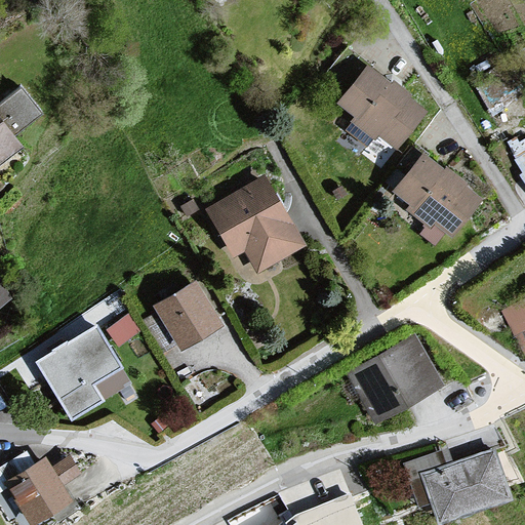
[(367,63),(335,102),(397,151),(429,112),(367,63)]
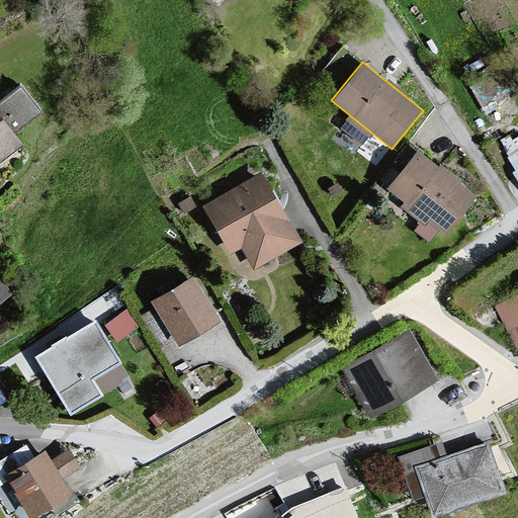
[(0,160),(23,143),(14,132),(26,121),(42,109),(22,83),(0,100),(0,160)]
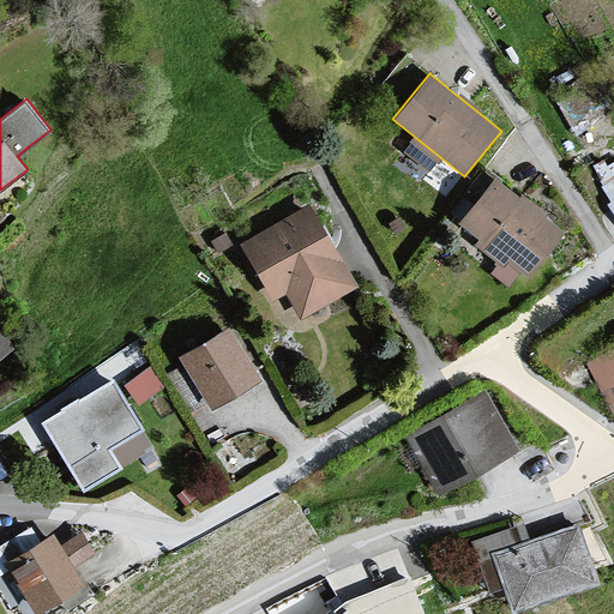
[(613,166),(595,176),(606,209),(613,220),(613,166)]
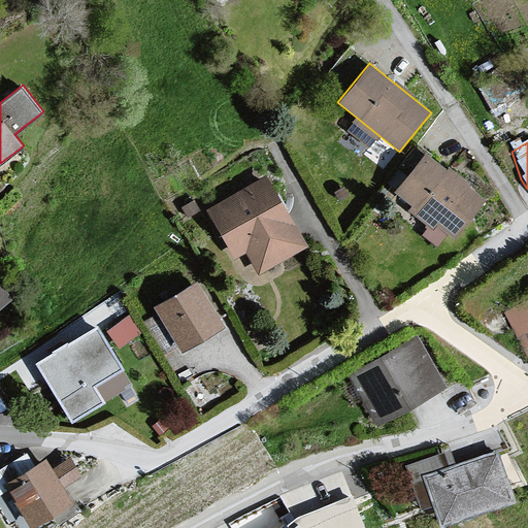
[(426,154),(395,193),(411,205),(408,210),(428,226),(422,233),(438,246),(449,234),(455,239),(486,200),(426,154)]
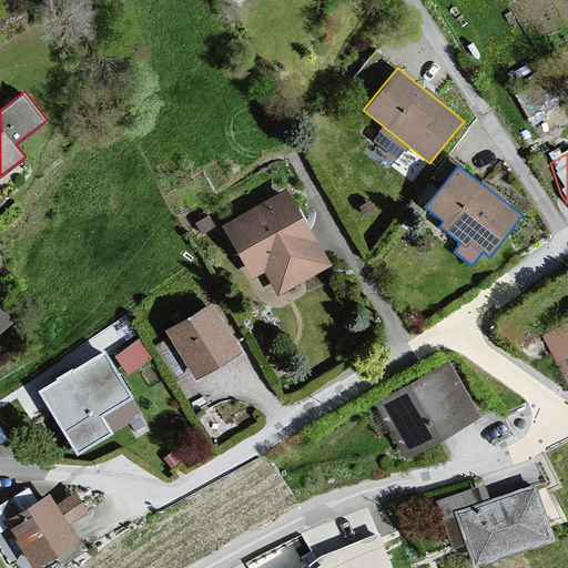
[(288,191),(224,227),(253,277),(267,269),(280,292),(330,264),(288,191)]
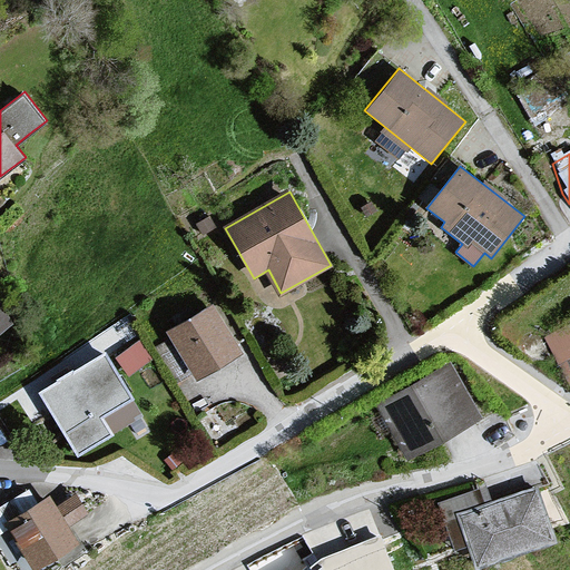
[(0,332),(11,324),(0,304),(0,332)]
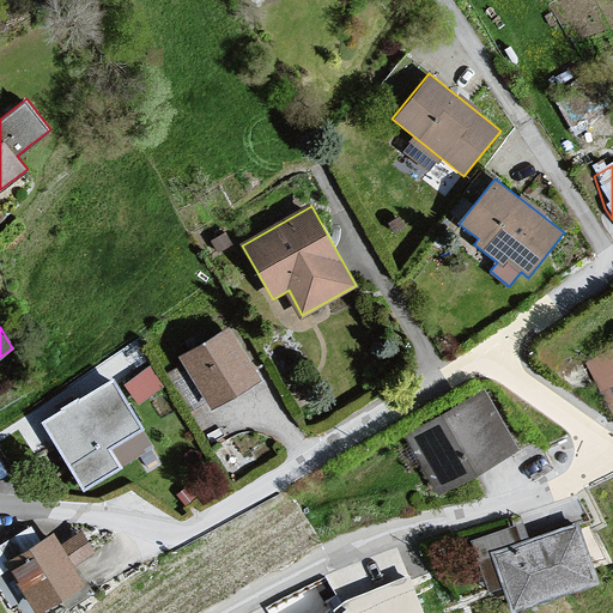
[(230,327),(178,357),(211,412),(261,382),(230,327)]
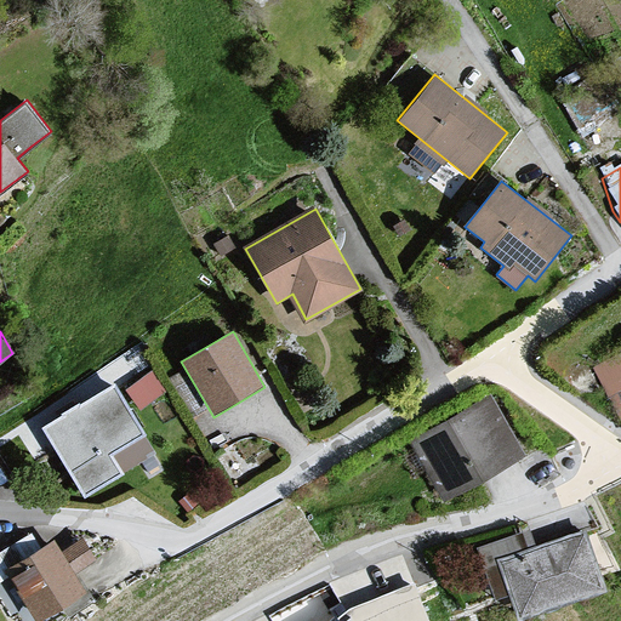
[(620,352),(593,369),(620,419),(620,352)]
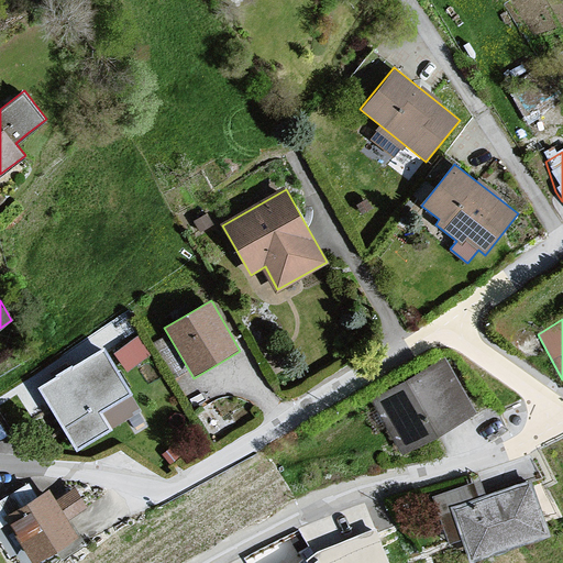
[(139,338),(114,354),(125,371),(150,353),(139,338)]
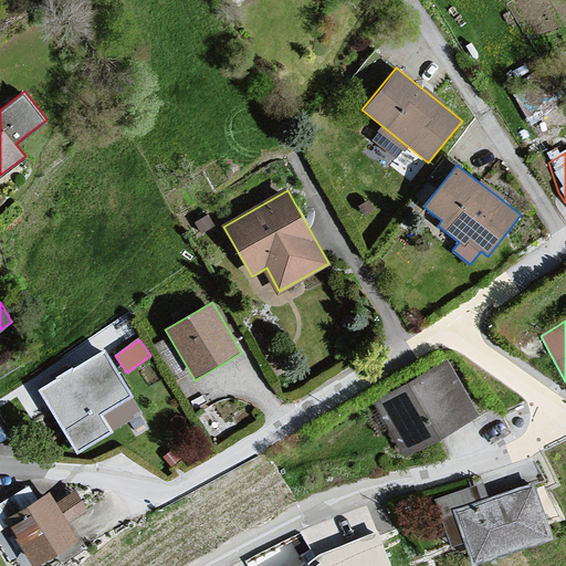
[(105,350),(40,389),(77,453),(143,415),(105,350)]
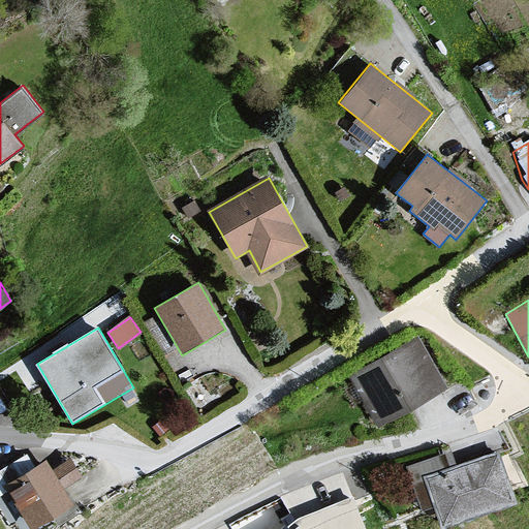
[(419,341),(348,379),(376,430),(447,392),(419,341)]
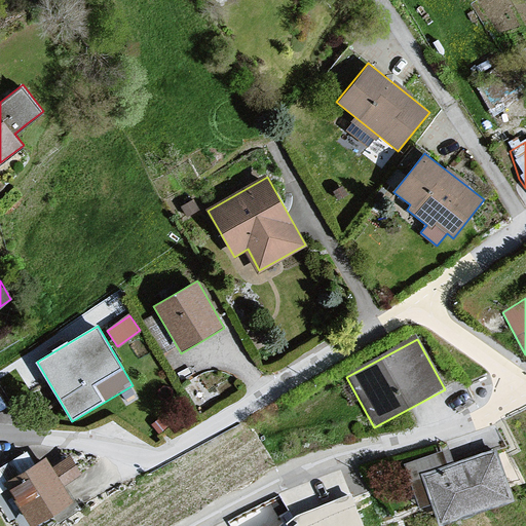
[(496,451),(420,476),(436,523),(512,498),(496,451)]
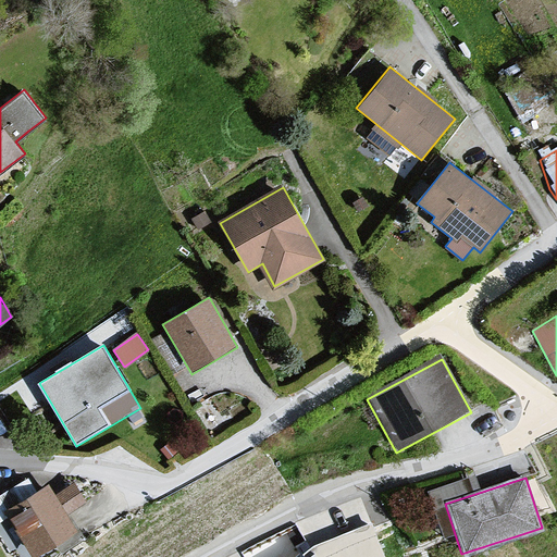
[(49,484),(4,511),(32,556),(39,556),(79,533),(66,512),(61,504),(56,495),(49,484)]
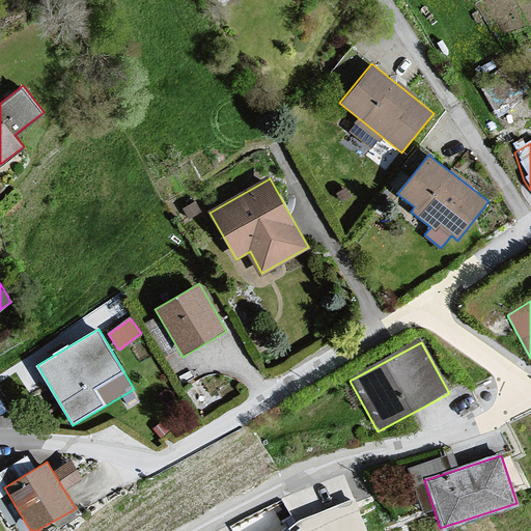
[(72,462),(53,472),(58,480),(63,488),(81,478),(72,462)]
